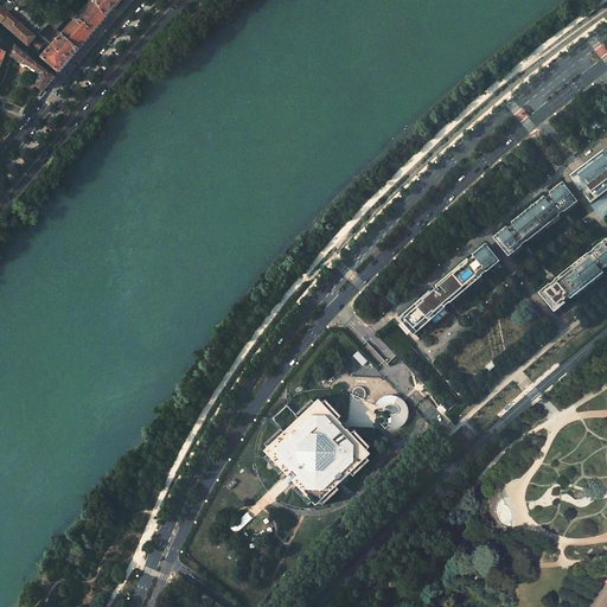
[(43,30),(8,0),(0,0),(0,21),(30,46),(38,36),(43,30)]
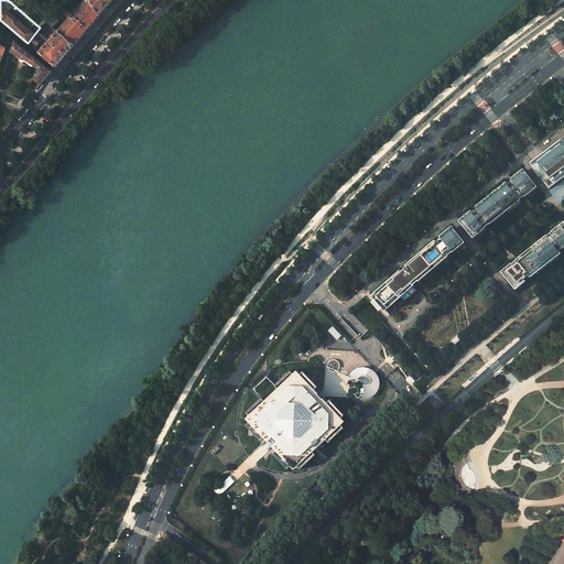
[(84,3),(79,0),(78,0),(72,2),(63,13),(56,7),(45,21),(58,32),(74,46),(99,17),(84,3)]
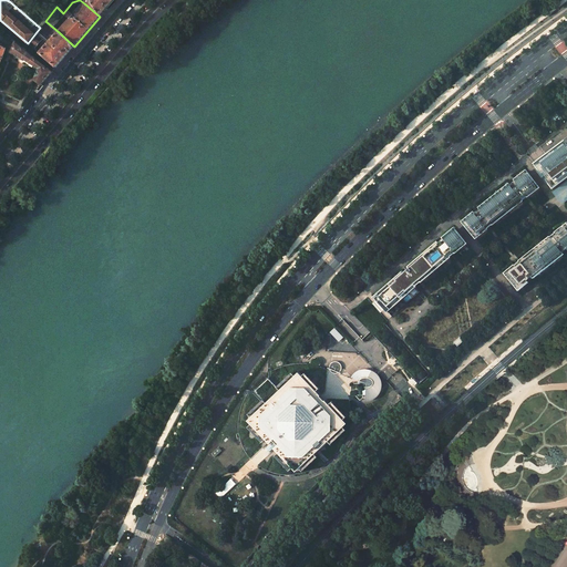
[(114,0),(113,0),(85,0),(84,3),(100,17),(114,0)]
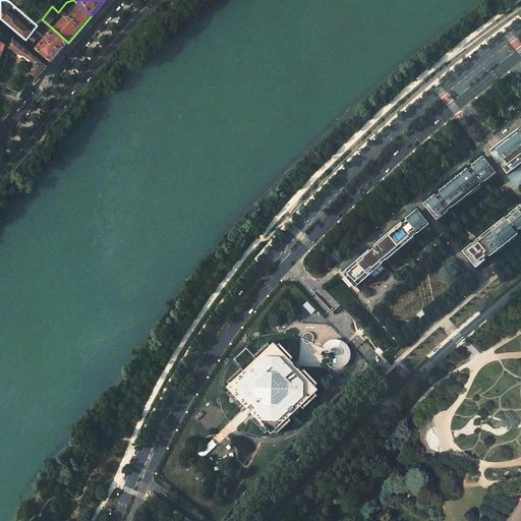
[(54,30),(42,19),(37,25),(42,30),(49,36),(54,30)]
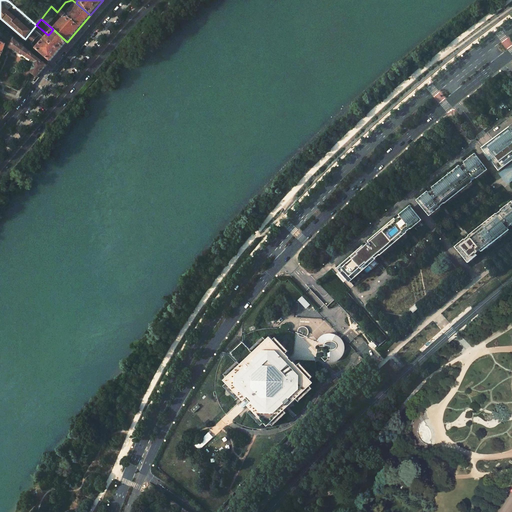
[(41,29),(36,25),(32,30),(37,34),(41,29)]
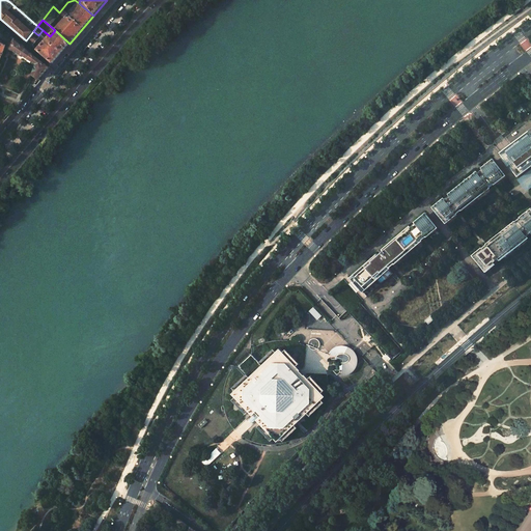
[(70,44),(55,30),(50,36),(37,51),(52,63),(70,44)]
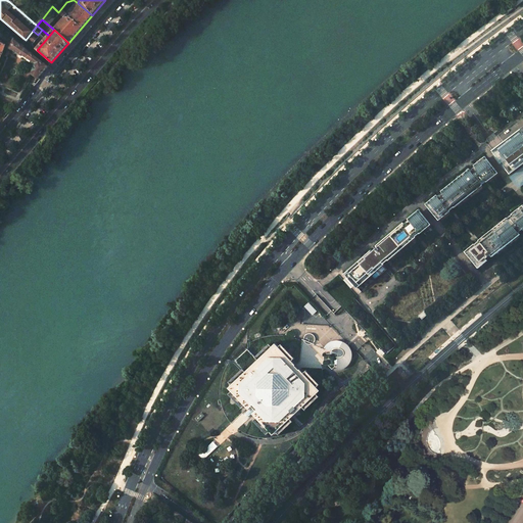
[(38,35),(33,31),(26,40),(32,46),(40,37),(38,35)]
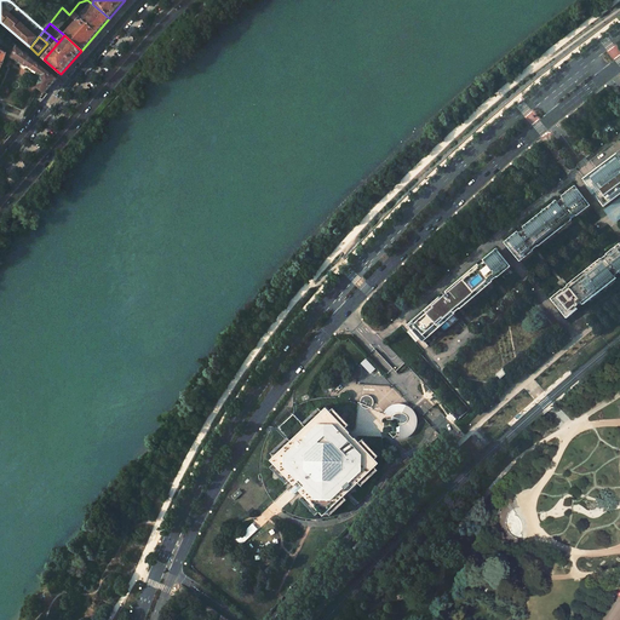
[(28,57),(12,44),(9,50),(12,52),(10,56),(11,58),(32,70),(30,72),(38,76),(39,79),(40,80),(36,89),(44,95),(45,93),(56,80),(39,65),(28,57)]
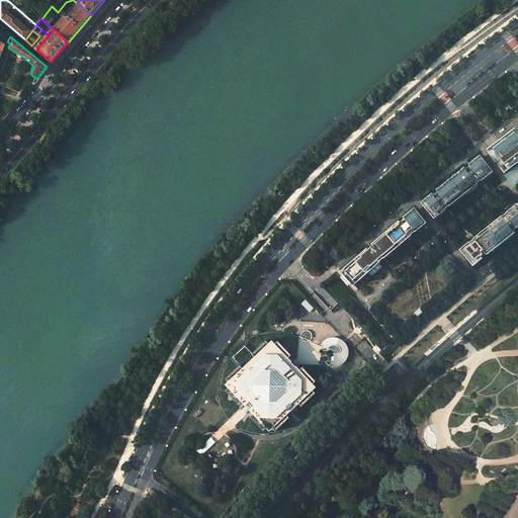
[(506,100),(497,107),(504,117),(511,112),(508,109),(511,107),(506,100)]
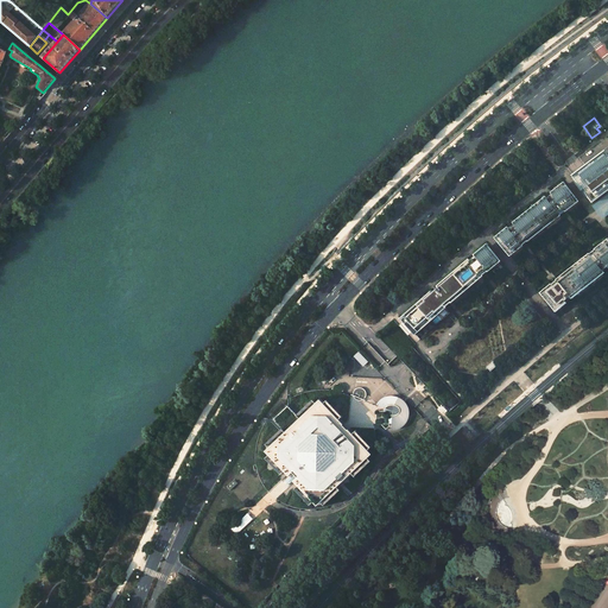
[(596,160),(600,164),(607,157),(607,154),(606,153),(596,160)]
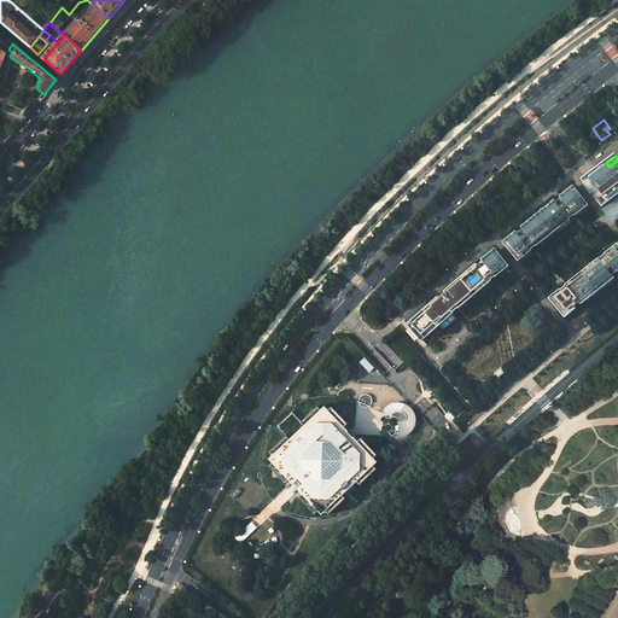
[(589,182),(587,185),(602,207),(617,194),(617,159),(598,176),(600,179),(595,182),(592,185),(589,182)]
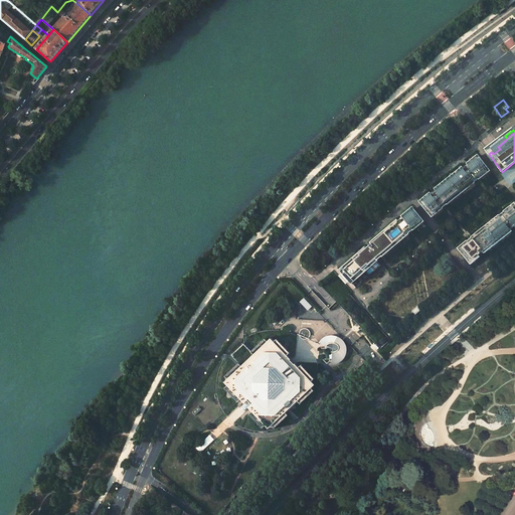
[(486,151),(489,154),(491,152),(493,154),(496,152),(497,152),(500,149),(498,147),(508,139),(505,136),(492,146),(486,151)]
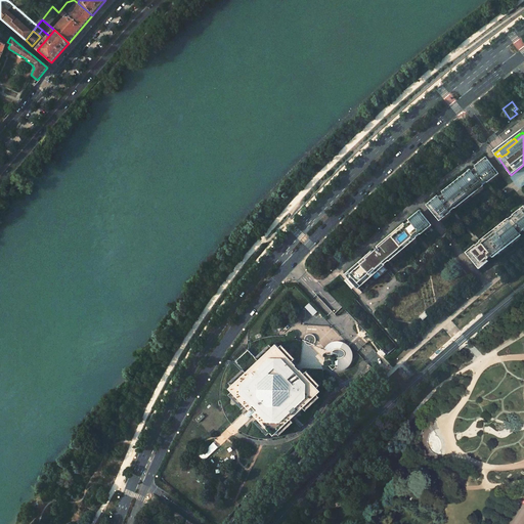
[(434,202),(428,206),(440,221),(446,216),(444,214),(449,210),(450,211),(452,209),(454,207),(455,209),(459,206),(456,204),(462,200),(464,202),(476,192),(474,190),(479,186),(480,188),(484,186),(482,184),(485,182),(487,181),(486,180),(491,177),(493,179),(499,174),(488,159),(481,164),(483,165),(478,169),(476,168),(472,171),(469,174),(470,175),(465,179),(464,177),(451,187),(453,188),(448,192),(447,190),(443,193),(439,198),(440,199),(435,203),(434,202)]
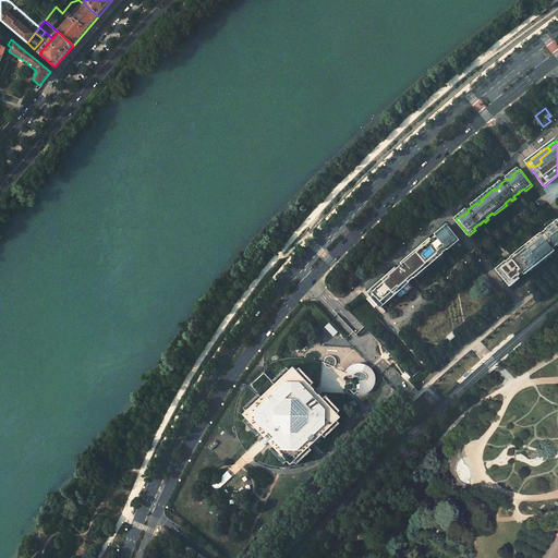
[(557,179),(544,190),(553,202),(557,197),(557,179)]
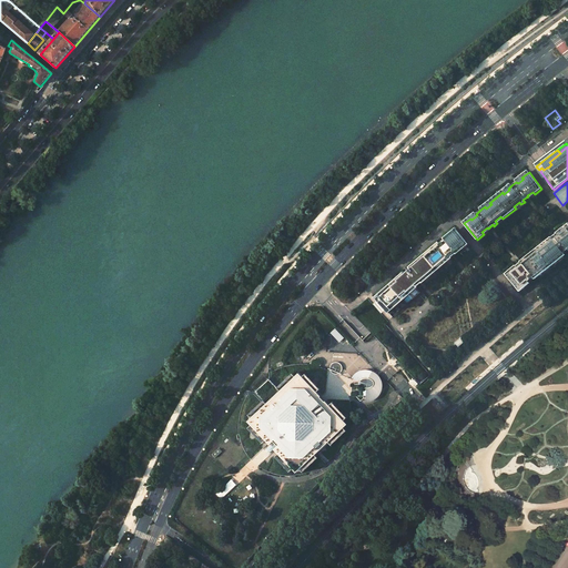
[(567,223),(561,229),(564,231),(558,235),(558,234),(556,236),(553,239),(550,237),(548,240),(549,242),(544,246),(543,244),(529,254),(530,257),(526,261),(524,259),(520,262),(521,263),(516,267),(517,267),(511,272),(509,270),(505,273),(510,280),(515,286),(517,288),(521,285),(523,286),(528,282),(527,282),(533,277),(534,277),(535,276),(536,275),(535,274),(540,270),(541,271),(555,260),(554,259),(559,254),(560,256),(563,254),(564,253),(567,249),(567,247),(567,246),(567,223)]
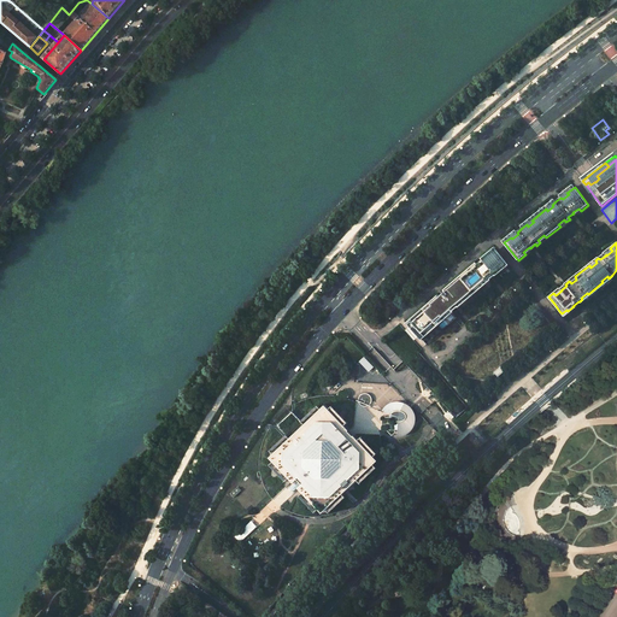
[(410,325),(422,340),(425,336),(429,334),(428,333),(436,324),(451,312),(452,311),(451,309),(453,306),(457,304),(458,306),(459,305),(460,304),(460,303),(465,298),(466,298),(481,287),(480,286),(486,281),(487,281),(488,280),(489,278),(488,277),(491,275),(493,272),(495,274),(504,266),(505,268),(509,265),(497,250),(495,251),(485,259),(483,260),(485,262),(483,263),(481,264),(481,263),(477,266),(462,278),(447,291),(446,292),(444,294),(445,295),(444,297),(441,298),(440,297),(440,298),(424,311),(412,321),(410,324),(411,325),(410,325)]
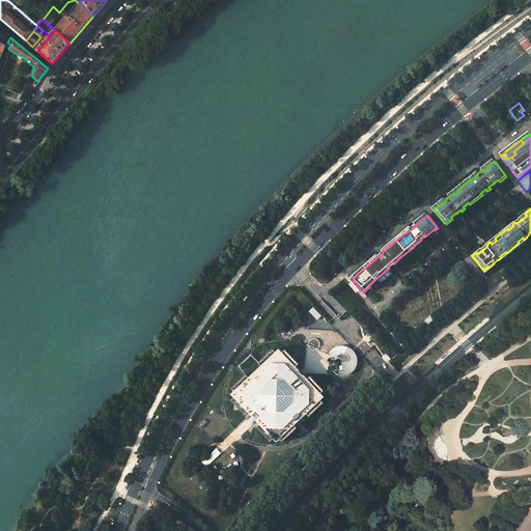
[(360,289),(353,281),(348,284),(356,294),(360,289)]
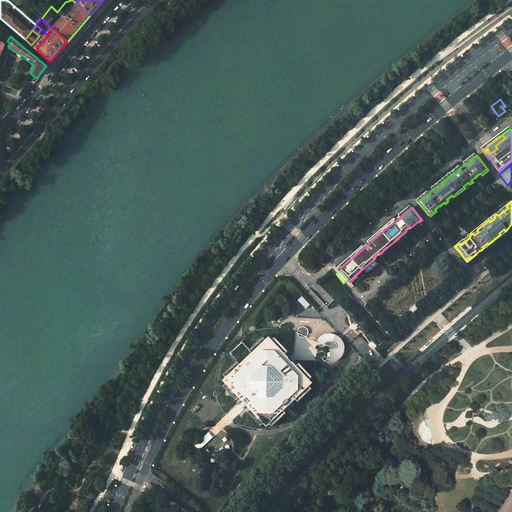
[(309,302),(302,294),(297,298),(305,306),(309,302)]
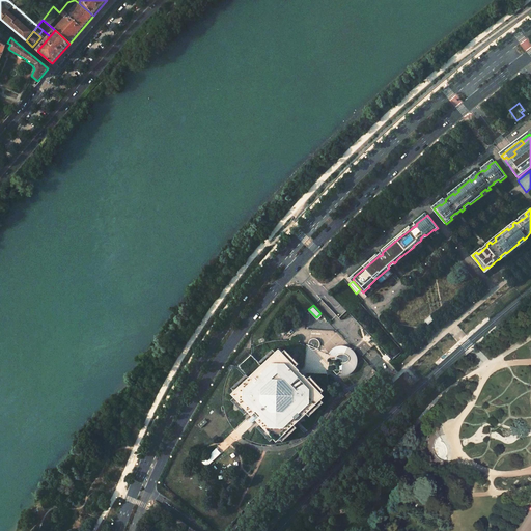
[(435,319),(430,315),(425,320),(428,325),(435,319)]
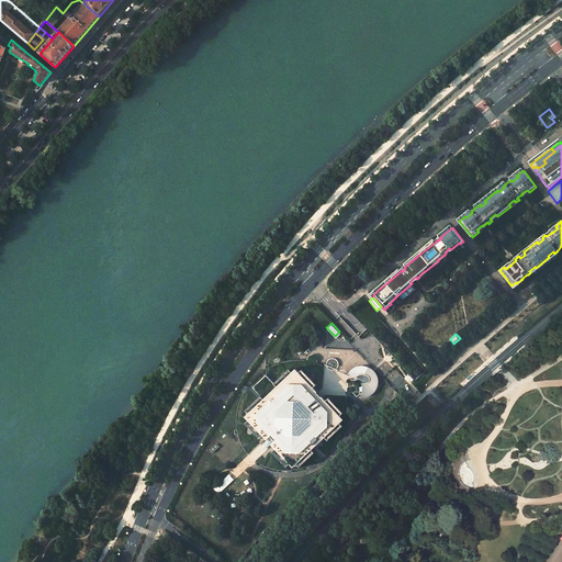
[(307,359),(314,360),(315,360),(318,361),(322,357),(322,356),(321,353),(319,352),(318,352),(316,352),(315,352),(307,359)]
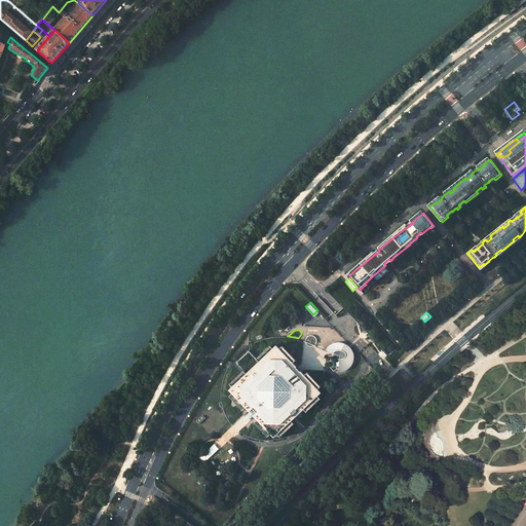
[(307,341),(308,342),(308,343),(309,344),(311,345),(312,345),(313,345),(315,344),(317,343),(318,342),(318,341),(318,339),(318,338),(317,336),(316,335),(315,334),(313,334),(312,334),(311,334),(309,335),(308,336),(307,338),(307,339),(307,341)]
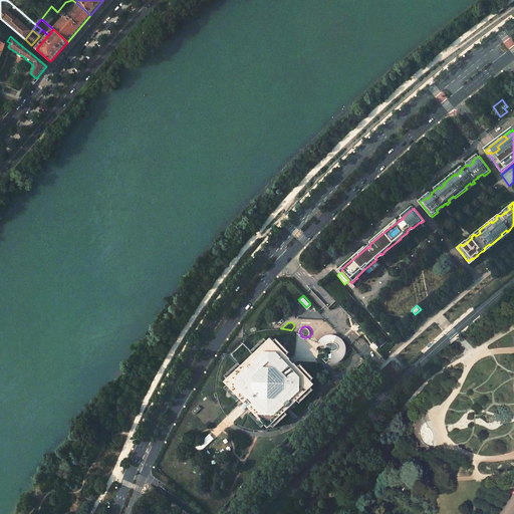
[(252,407),(267,423),(270,421),(273,424),(313,384),(311,382),(314,379),(299,364),(298,365),(295,362),(292,358),(290,356),(291,355),(272,336),(255,352),(245,341),(233,353),(243,364),(229,377),(232,380),(229,383),(245,400),(252,407)]
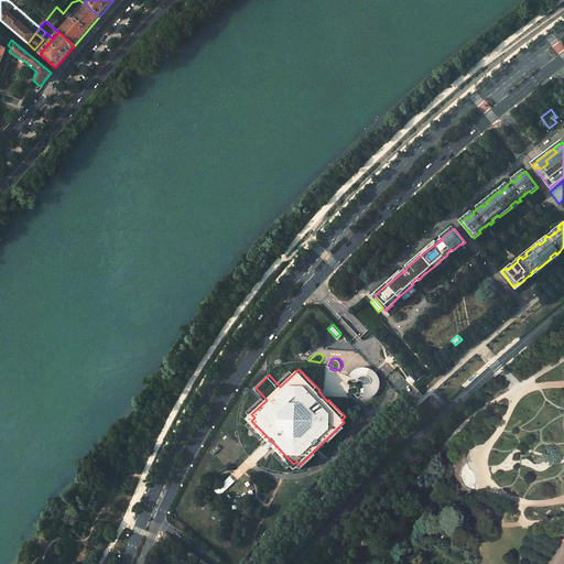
[(351,380),(350,394),(355,394),(362,400),(364,381),(351,380)]
